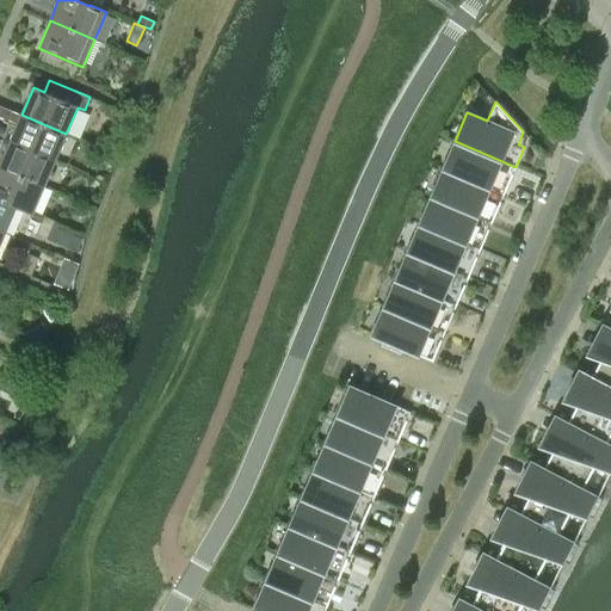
[(0,117),(8,122),(13,111),(0,105),(0,117)]
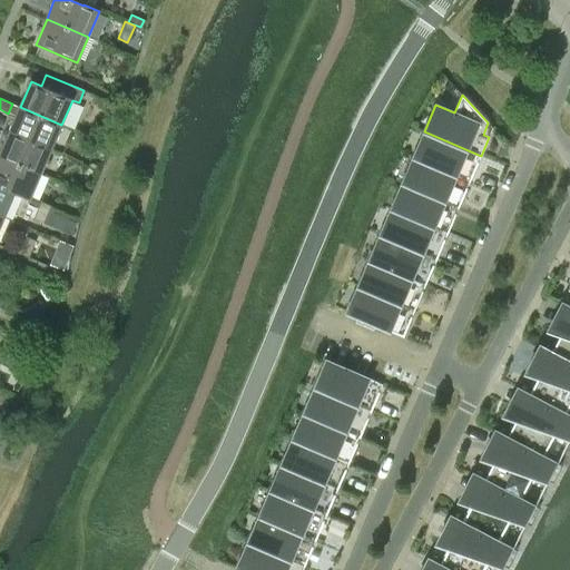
[(12,104),(8,114),(16,117),(9,131),(51,149),(61,125),(20,107),(12,104)]
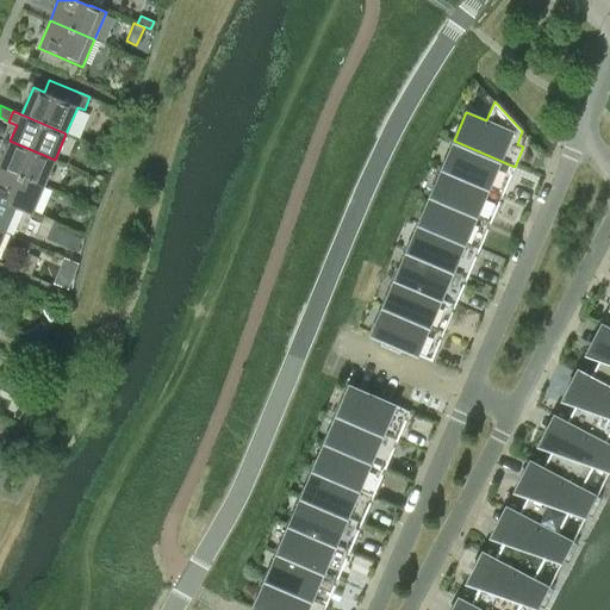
[(0,167),(43,186),(55,160),(10,141),(0,163),(0,167)]
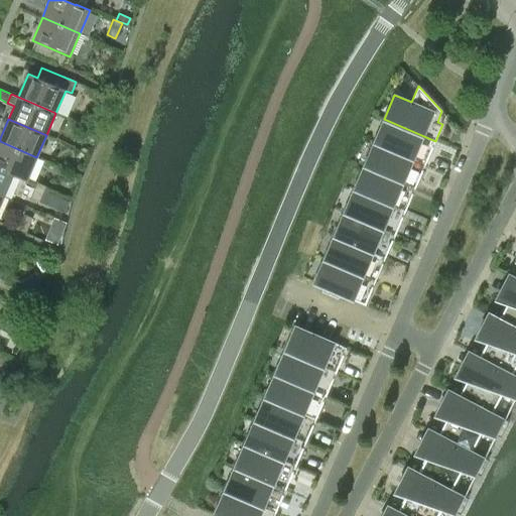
[(435,141),(384,119),(374,142),(425,164),(432,147),(429,146),(432,140),(435,142),(435,141)]
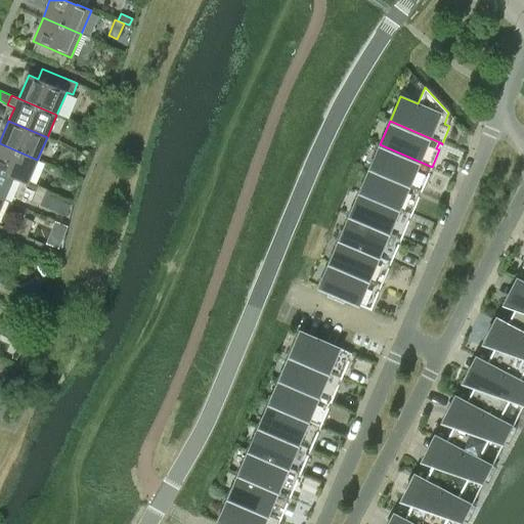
[(0,143),(0,171),(13,177),(13,178),(28,184),(37,160),(0,143)]
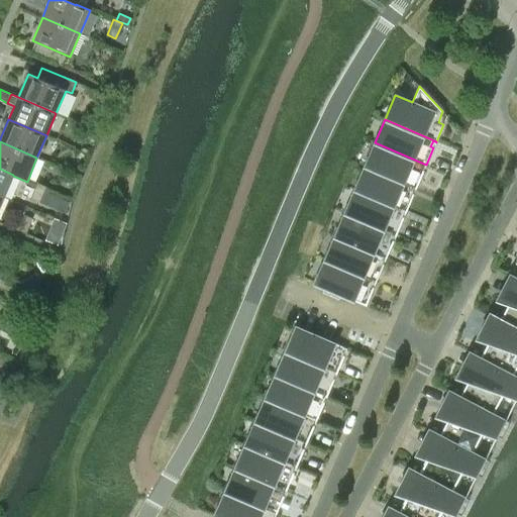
[(426,165),(375,142),(365,166),(416,188),(423,171),(420,170),(423,164),(426,166),(426,165)]
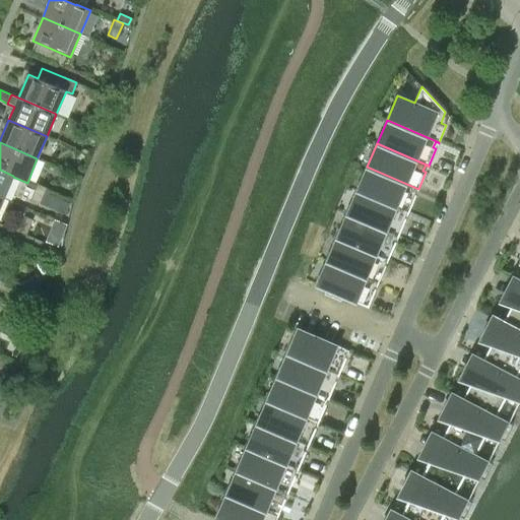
[(418,189),(367,167),(356,190),(408,212),(415,195),(412,194),(415,189),(418,190),(418,189)]
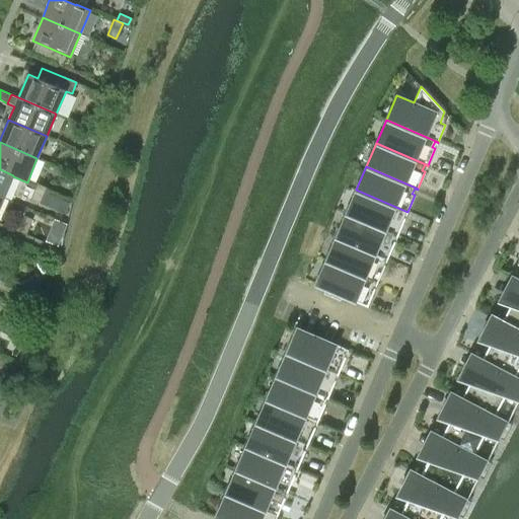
[(0,196),(4,198),(13,176),(13,175),(0,169),(0,196)]
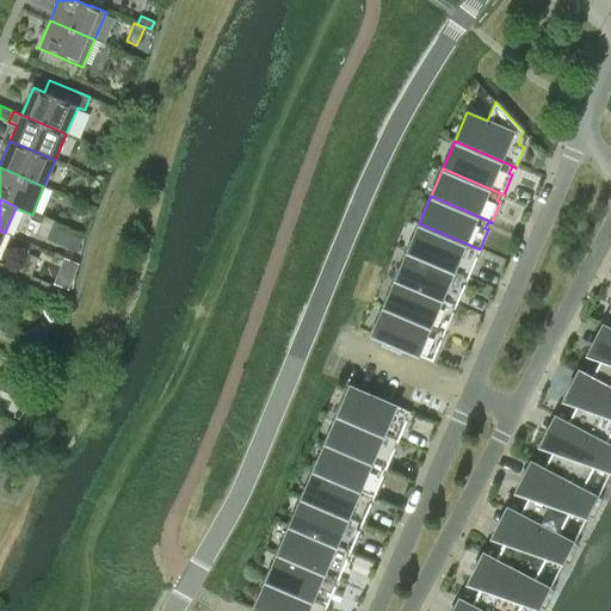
[(36,234),(47,239),(54,221),(44,216),(36,234)]
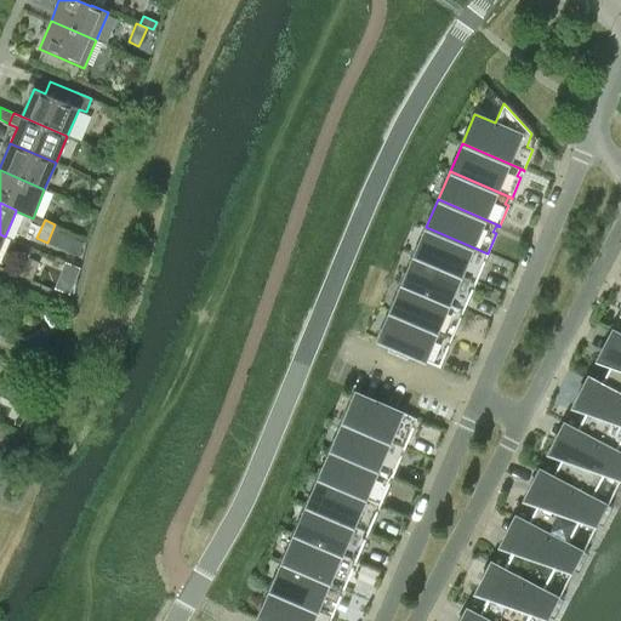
[(488,254),(426,227),(414,256),(476,281),(484,262),(482,260),(484,254),(488,255),(488,254)]
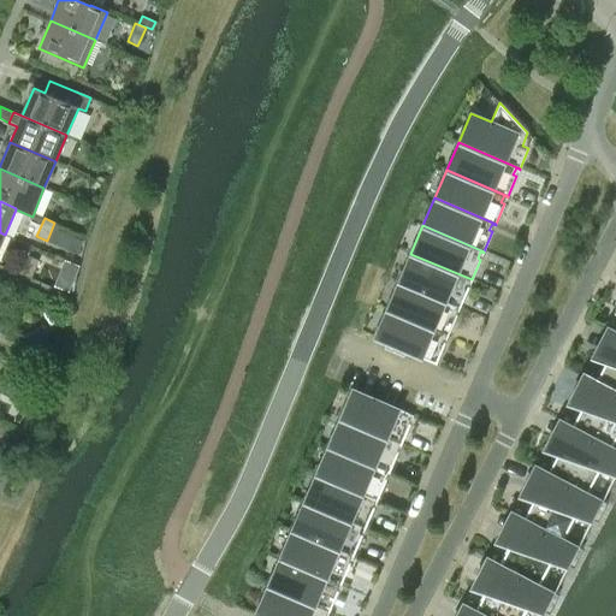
[(472,279),(410,254),(398,282),(460,308),(468,288),(466,286),(468,279),(472,280),(472,279)]
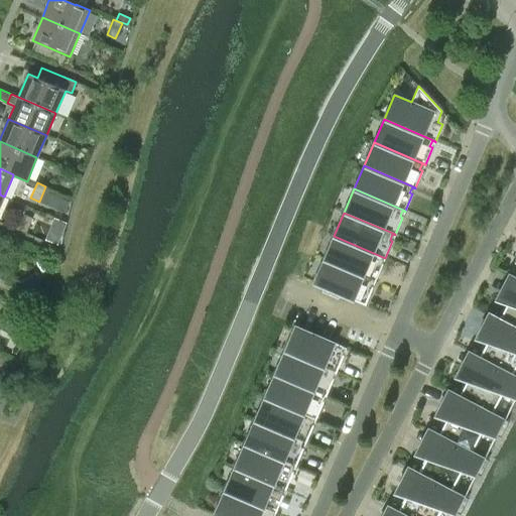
[(26,233),(32,218),(24,215),(17,230),(26,233)]
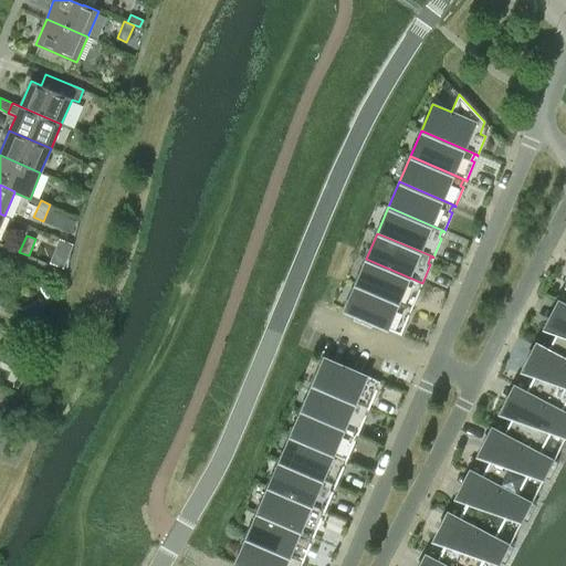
[(366,259),(355,284),(411,308),(419,290),(417,289),(419,282),(422,283),(366,259)]
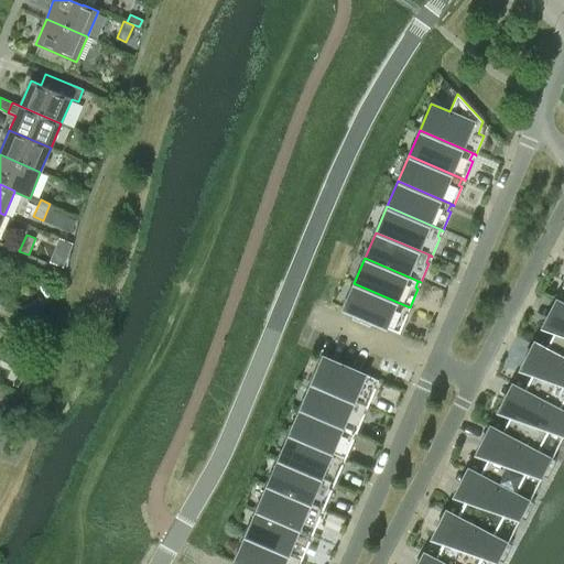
[(410,307),(354,283),(343,310),(355,314),(353,318),(369,325),(370,321),(399,334),(408,314),(404,313),(407,306),(410,307)]
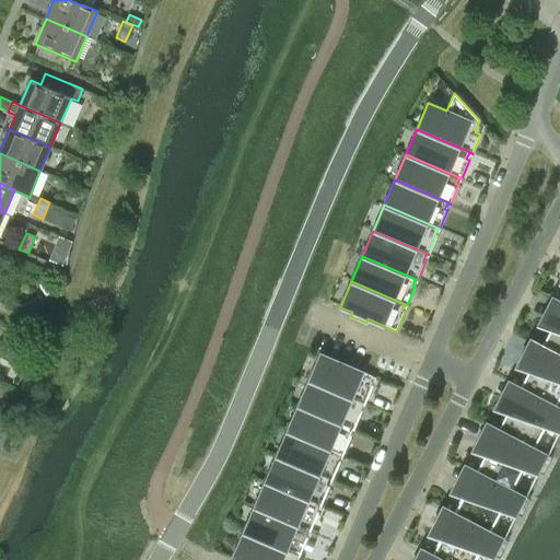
[(39,296),(25,307),(41,313),(46,299),(39,296)]
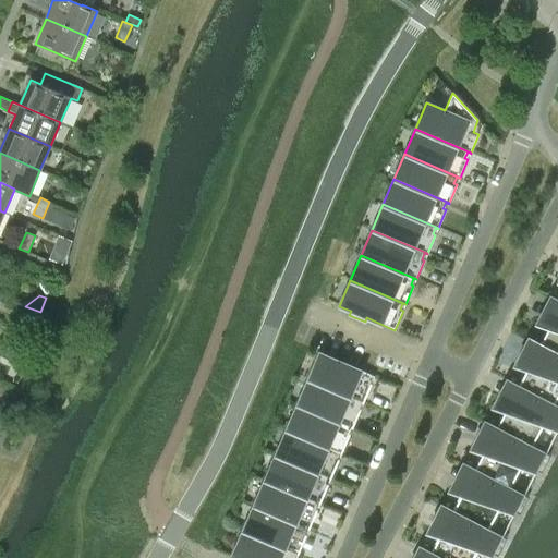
[(529,338),(528,339),(557,354),(557,301),(549,296),(536,324),(548,328),(541,343),(529,338)]
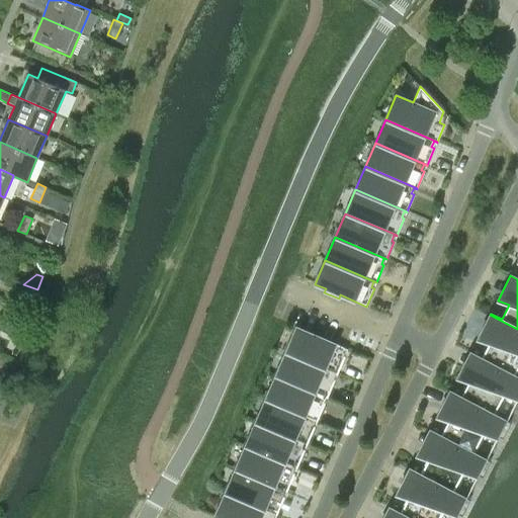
[(517,329),(490,315),(478,339),(489,343),(482,358),(470,352),(469,353),(517,377),(517,376),(514,375),(517,367),(517,329)]
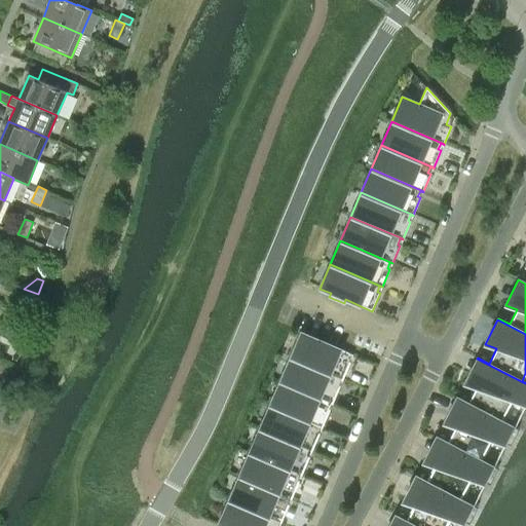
[(20,332),(16,339),(28,344),(31,336),(20,332)]
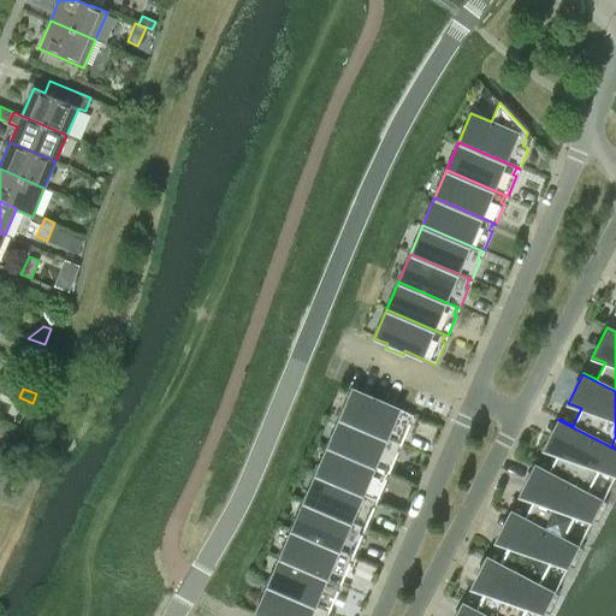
[(341,418),(401,444),(410,424),(403,421),(407,413),(353,389),(341,418)]
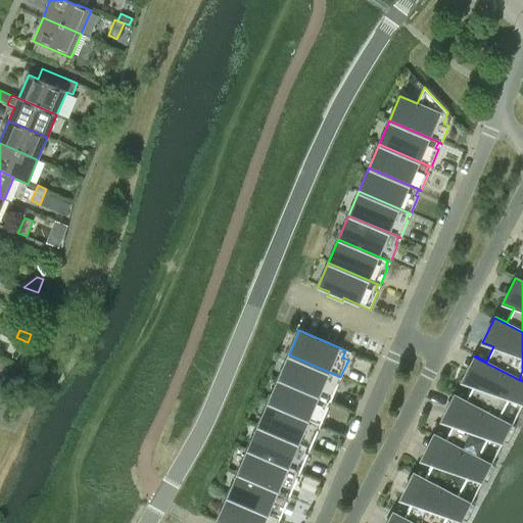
[(279,378),(330,400),(338,383),(335,382),(337,377),(340,378),(340,377),(289,354),(279,378)]
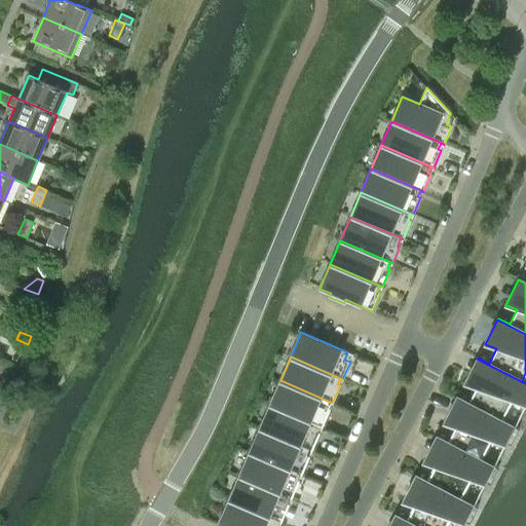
[(525,383),(477,359),(464,383),(476,387),(468,403),(457,397),(456,398),(515,428),(515,427),(501,420),(512,401),(521,404),(525,388),(525,383)]
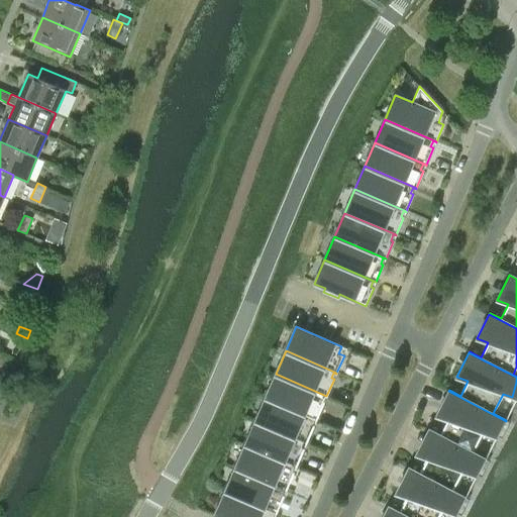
[(2,371),(0,375),(0,380),(7,384),(11,375),(2,371)]
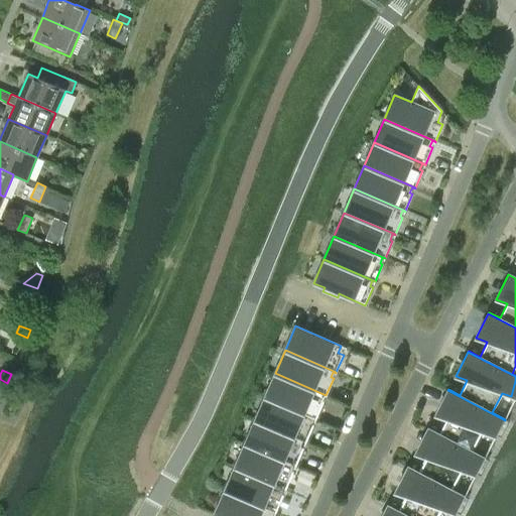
[(265,397),(316,418),(324,402),(320,400),(323,395),(326,396),(326,395),(275,373),(265,397)]
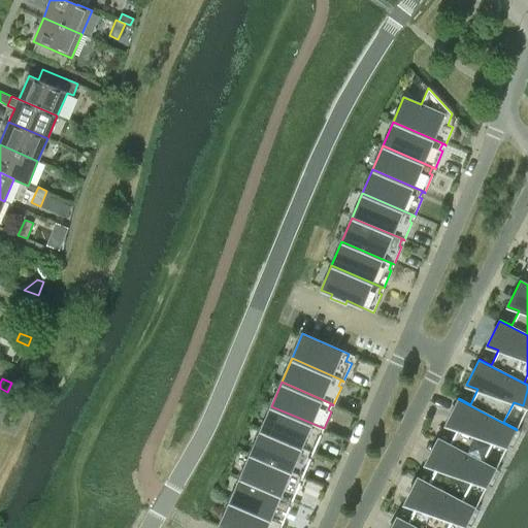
[(438,437),(437,438),(496,469),(496,468),(483,461),(493,441),(502,444),(508,426),(516,430),(517,430),(458,399),(446,424),(457,428),(450,443),(438,437)]
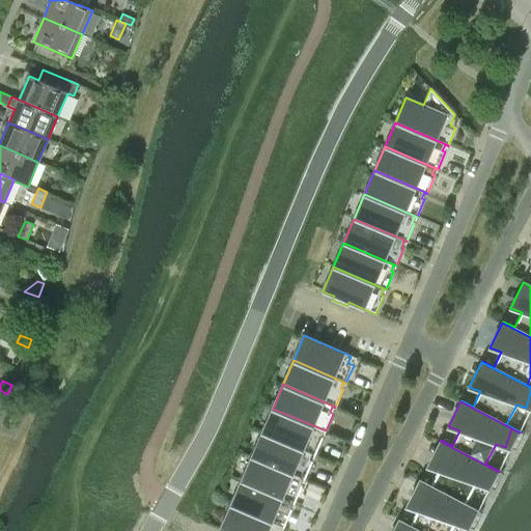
[(262,432),(315,455),(323,438),(319,437),(322,430),(325,431),(326,430),(273,409),(262,432)]
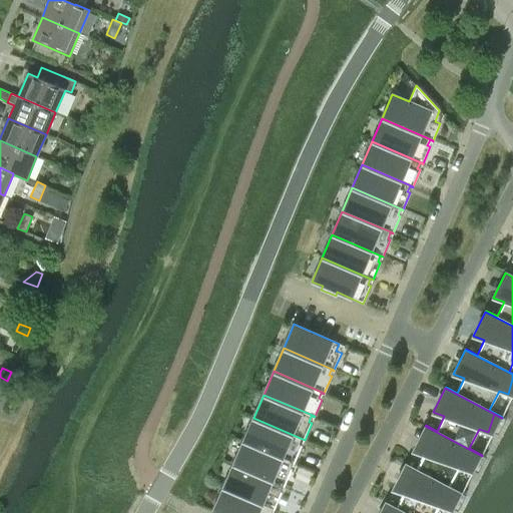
[(243,441),(295,463),(302,446),(299,445),(301,439),(304,440),(305,440),(253,418),(243,441)]
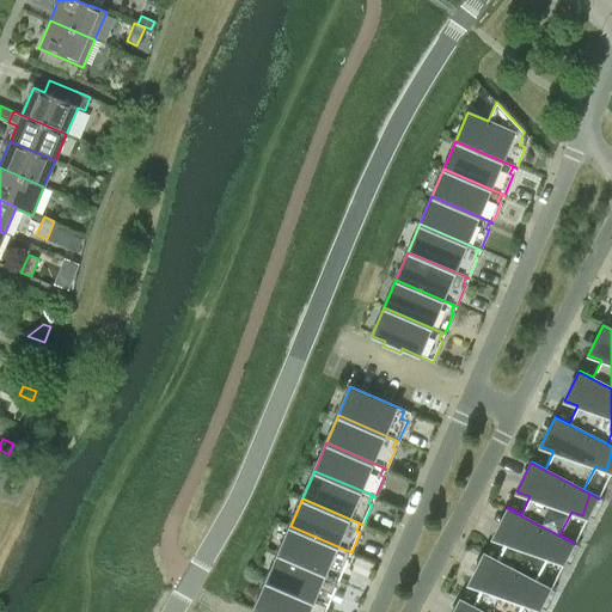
[(575,544),(507,508),(493,538),(506,543),(497,560),(484,554),(483,555),(550,589),(551,589),(536,581),(548,558),(558,562),(565,540),(574,544),(575,544)]
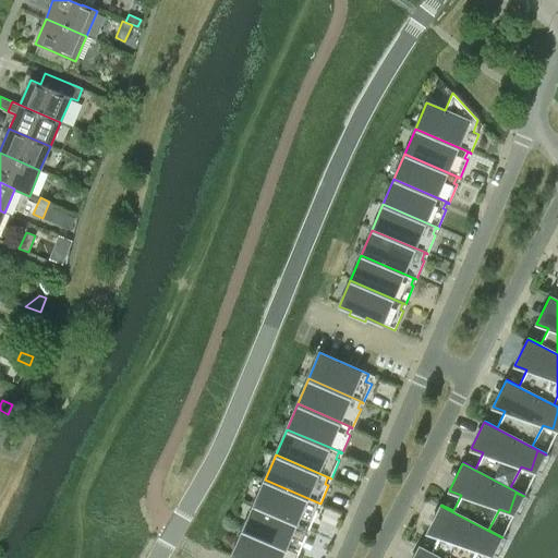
[(254,505),(310,529),(317,510),(314,509),(316,502),(319,504),(320,504),(265,480),(254,505)]
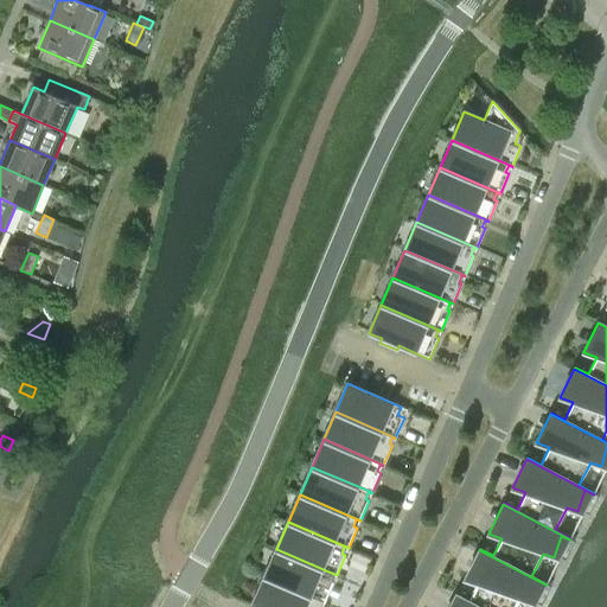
[(264,576),(325,602),(333,582),(330,581),(333,574),(336,576),(337,575),(276,549),(264,576)]
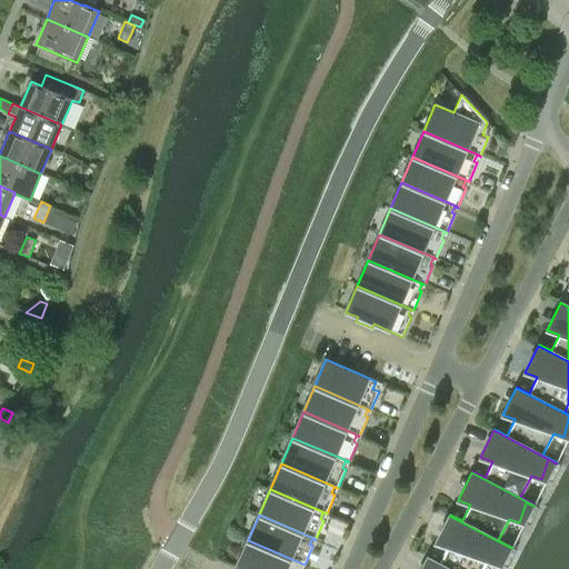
[(511,548),(449,516),(436,542),(448,547),(440,563),(428,557),(427,558),(448,568),(482,568),(487,561),(497,565),(503,545),(511,549),(511,548)]
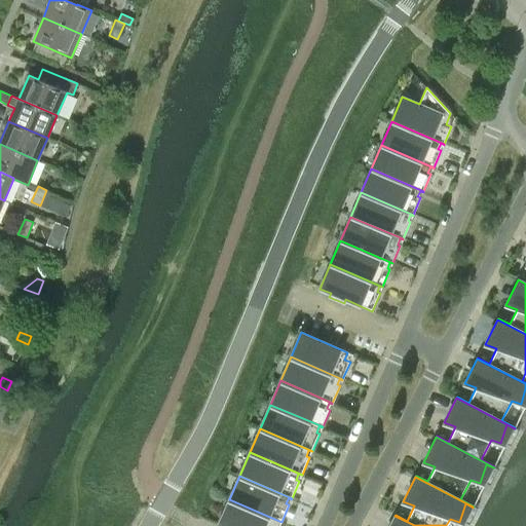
[(282,522),(229,499),(219,524),(223,525),(275,525),(278,522),(280,523),(282,522)]
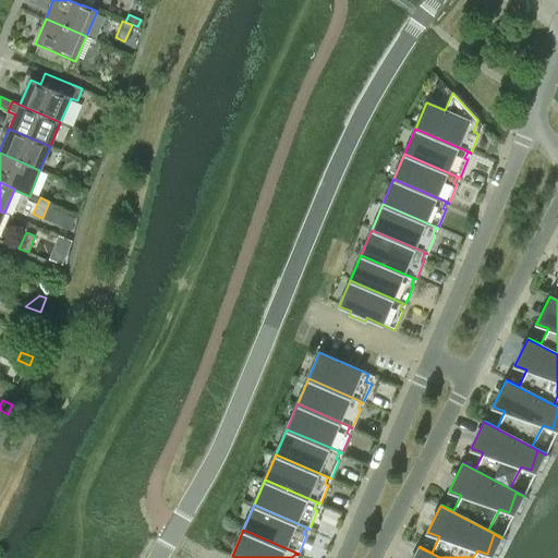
[(439,557),(419,547),(413,557),(439,557)]
